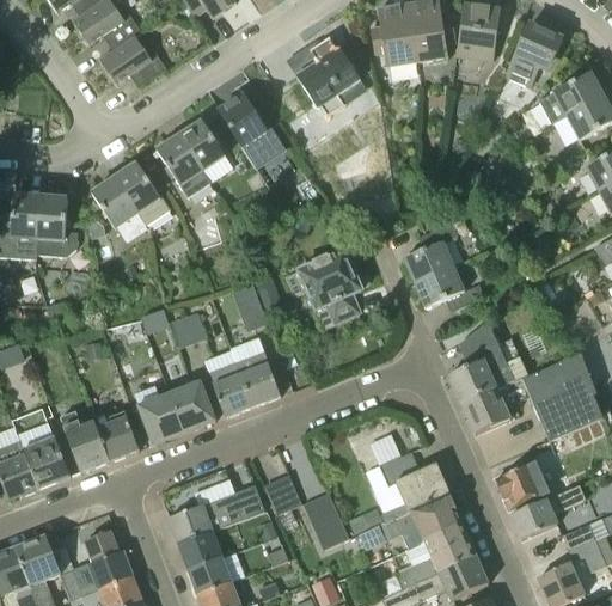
[(75,0),(84,12),(103,0),(49,0),(57,12),(75,0)]
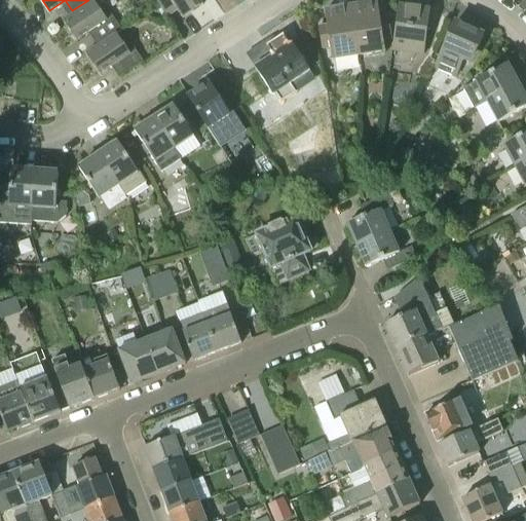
[(76,37),(91,27),(101,40),(116,30),(122,27),(104,1),(99,4),(96,0),(88,0),(72,10),(62,16),(76,37)]
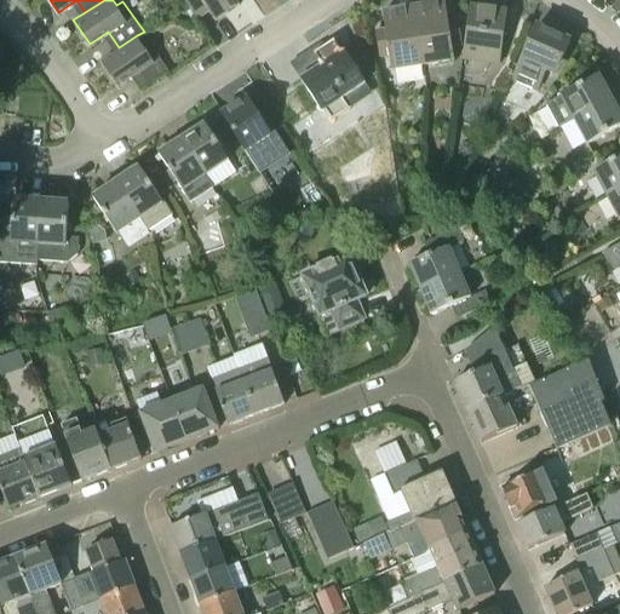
[(185,0),(196,16),(208,7),(214,17),(239,0),(185,0)]
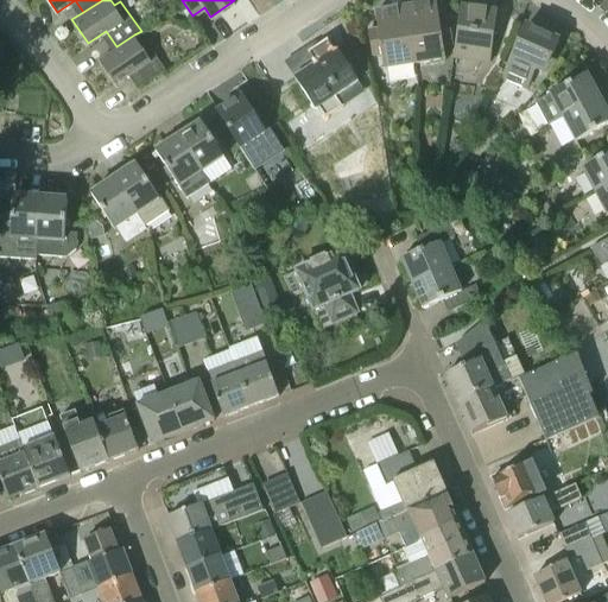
[(443,39),(453,38),(449,14),(447,14),(448,18),(439,19),(436,0),(429,0),(406,4),(415,61),(445,56),(443,39)]
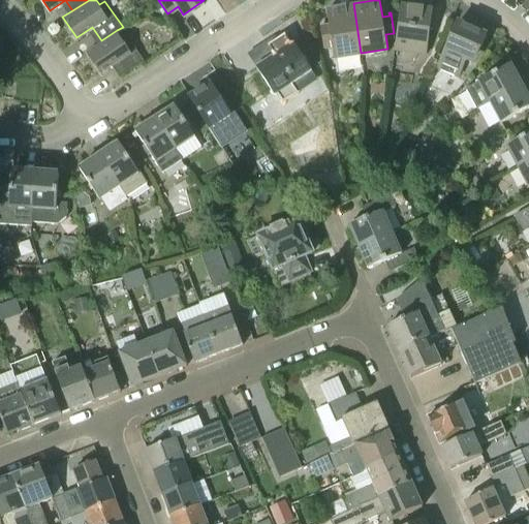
[(394,48),(426,53),(433,7),(401,2),(394,48)]
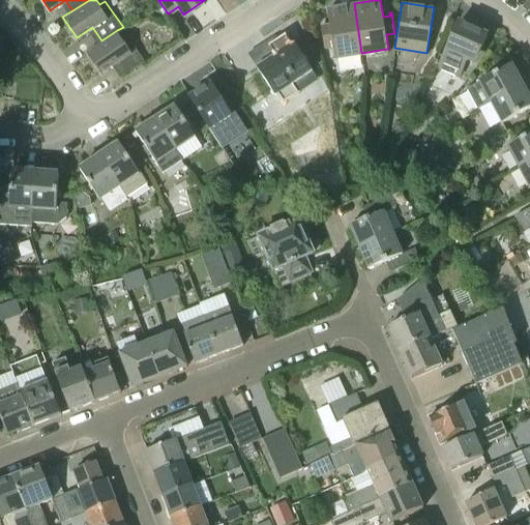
[(334,57),(361,53),(354,3),(327,7),(329,25),(322,26),(322,23),(321,24),(324,46),(332,45),(334,57)]
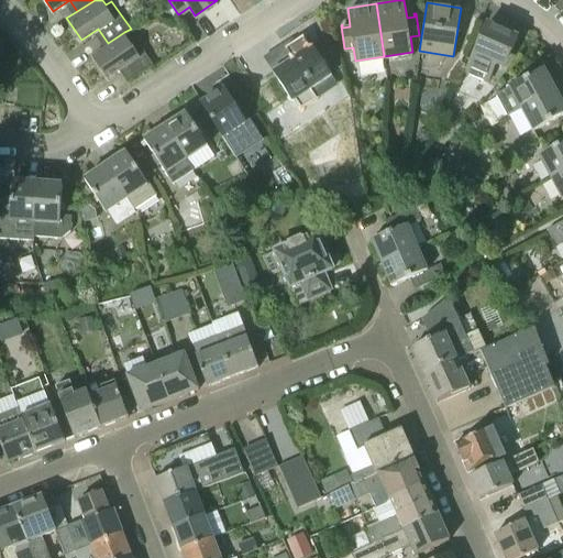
[(496,63),(503,66),(517,34),(486,21),(472,55),(466,66),(465,70),(487,80),(496,63)]
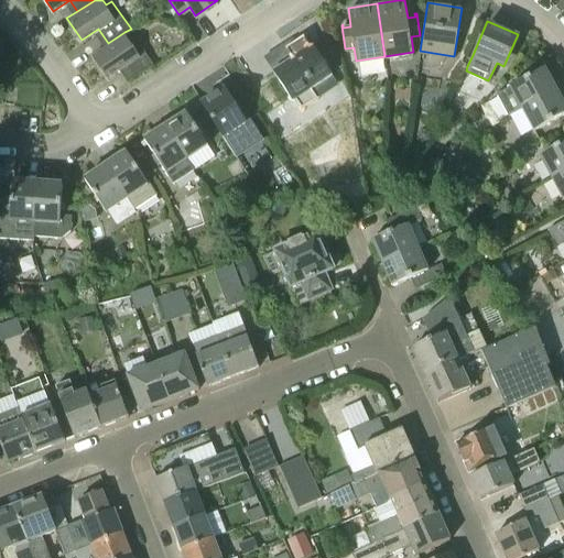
[(131,42),(125,32),(108,43),(91,54),(107,76),(123,65),(130,75),(126,77),(127,78),(153,61),(137,37),(131,42)]
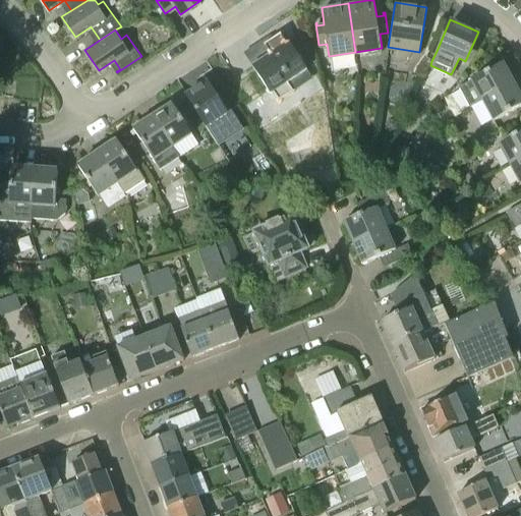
[(271,92),(306,67),(288,40),(278,47),(271,37),(265,42),(271,51),(252,63),(271,92)]
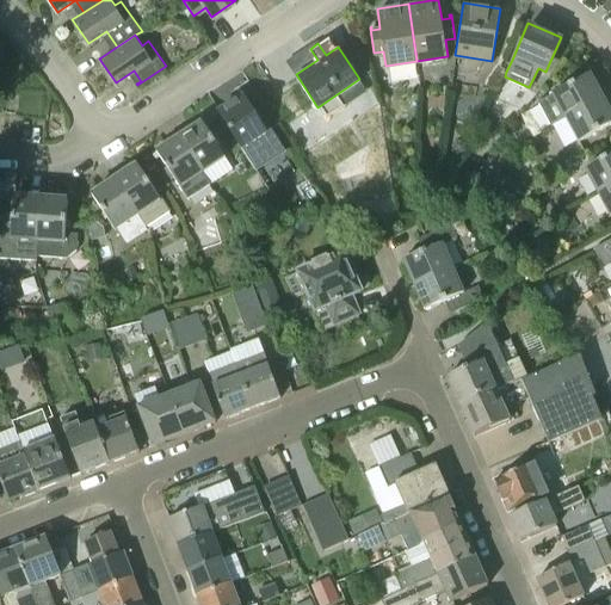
[(500,69),(506,72),(512,60),(505,56),(500,69)]
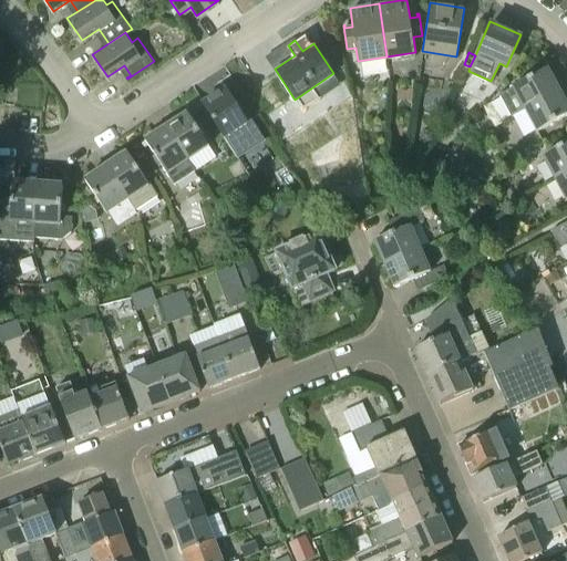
[(511,113),(524,106),(558,87),(547,65),(498,91),(511,113)]
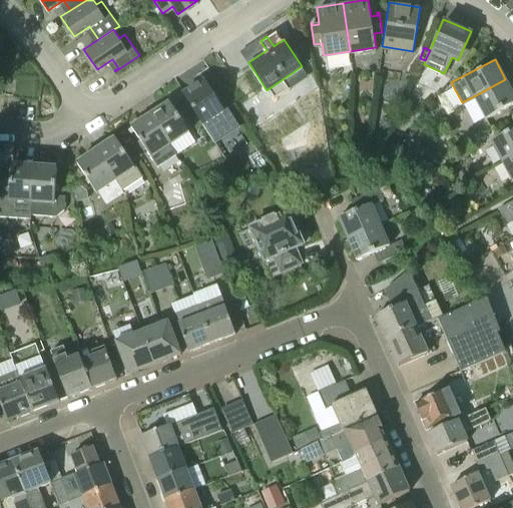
[(227,105),(222,108),(214,95),(203,78),(183,91),(215,141),(216,140),(214,138),(235,125),(233,122),(236,120),(227,105)]
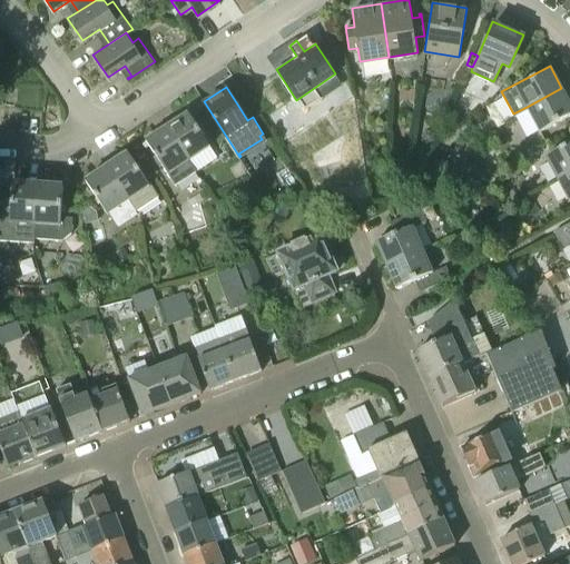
[(569,104),(561,88),(527,107),(539,129),(569,112),(569,104)]
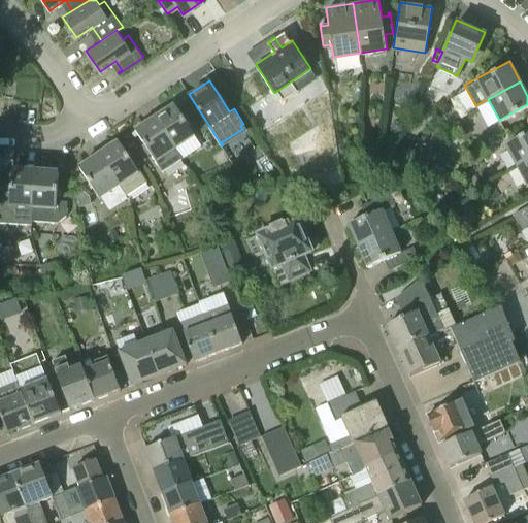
[(175,146),(194,133),(174,102),(155,116),(175,146)]
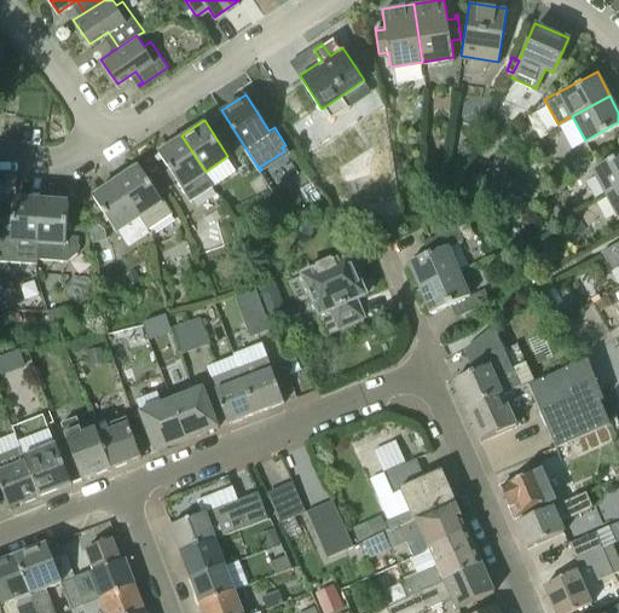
[(213,183),(206,172),(181,136),(158,150),(190,198),(213,183)]
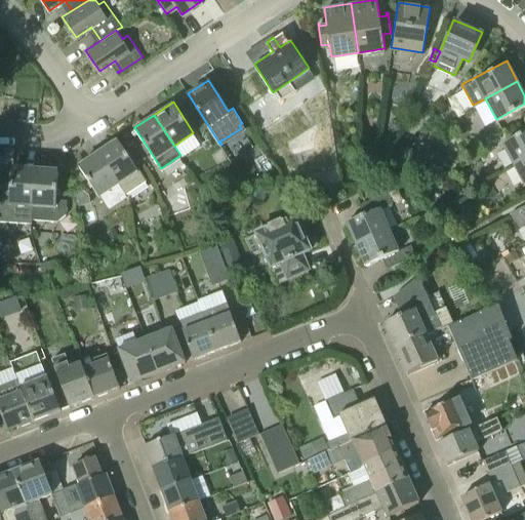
[(400,120),(395,116),(389,119),(389,125),(394,129),(399,126),(400,120)]
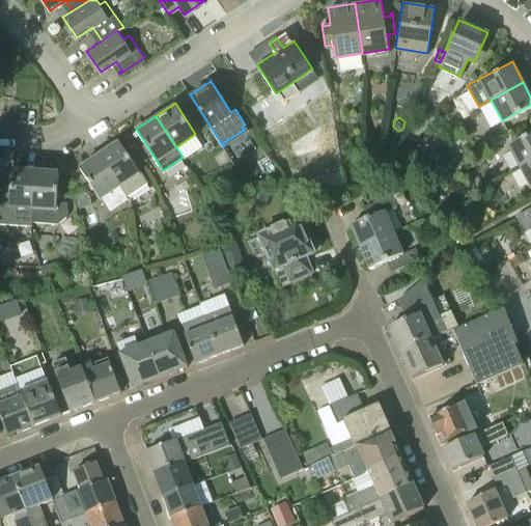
[(275,123),(263,131),(272,143),(282,136),(275,123)]
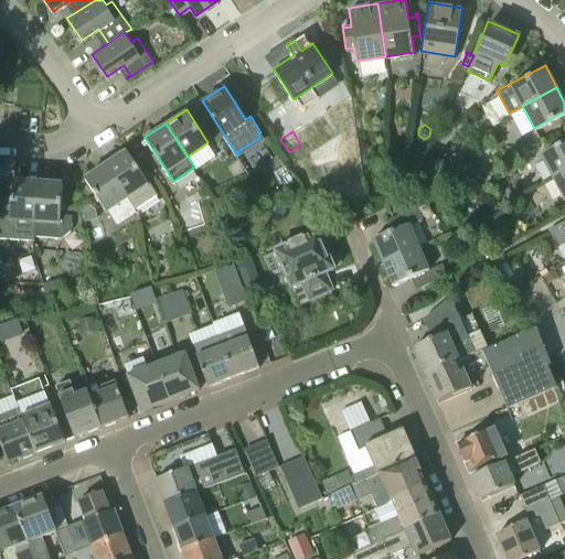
[(564,139),(540,152),(552,174),(564,167),(564,139)]
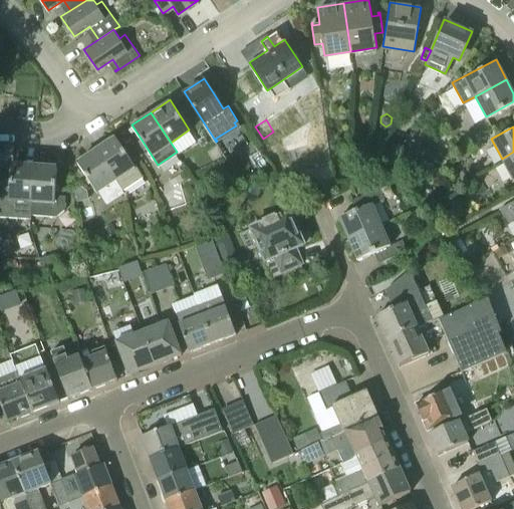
[(143,175),(136,164),(135,165),(114,136),(95,149),(121,188),(143,175)]
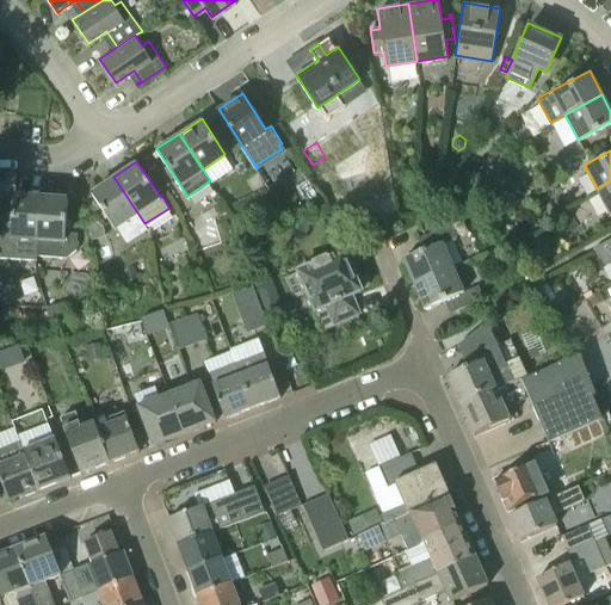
[(0,209),(0,253),(36,257),(37,252),(36,252),(41,195),(22,193),(22,181),(14,181),(14,174),(0,173),(0,205),(12,207),(12,210),(0,209)]
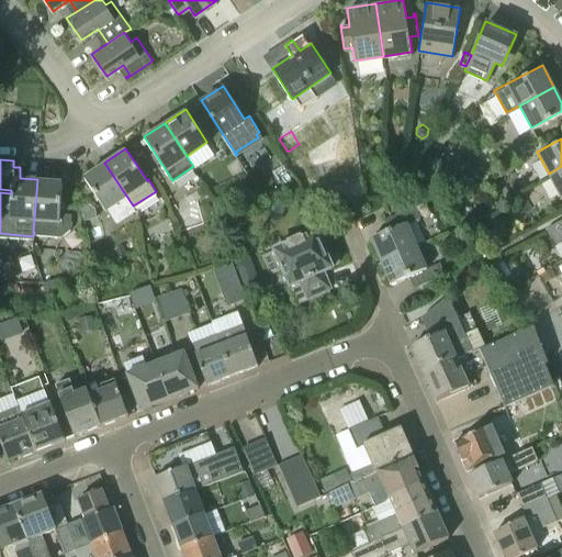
[(115,221),(134,209),(133,208),(133,205),(104,163),(83,176),(105,209),(108,208),(115,221)]
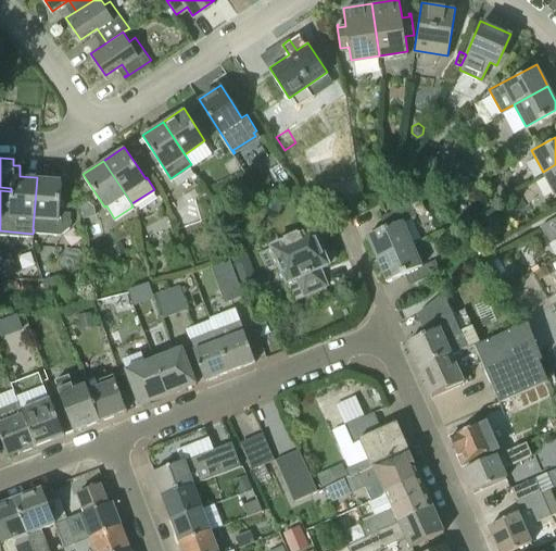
[(555,164),(543,172),(555,195),(555,193),(555,164)]
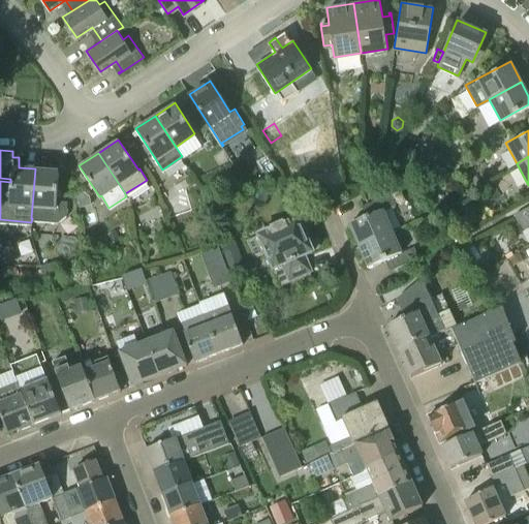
[(66,213),(67,198),(56,198),(58,171),(35,168),(31,218),(32,218),(58,220),(66,213)]
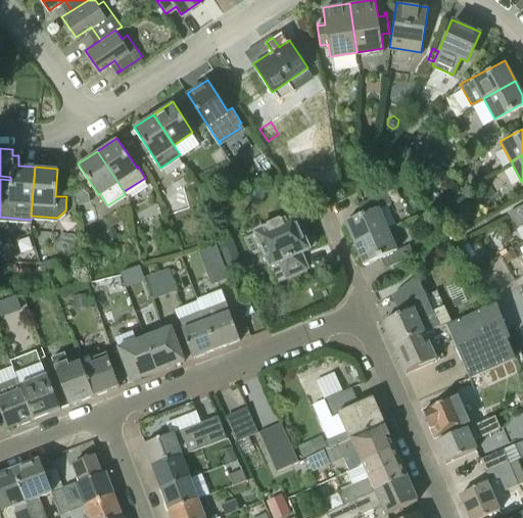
[(354,241),(388,227),(378,205),(390,199),(386,189),(363,199),(367,209),(345,220),(354,241)]
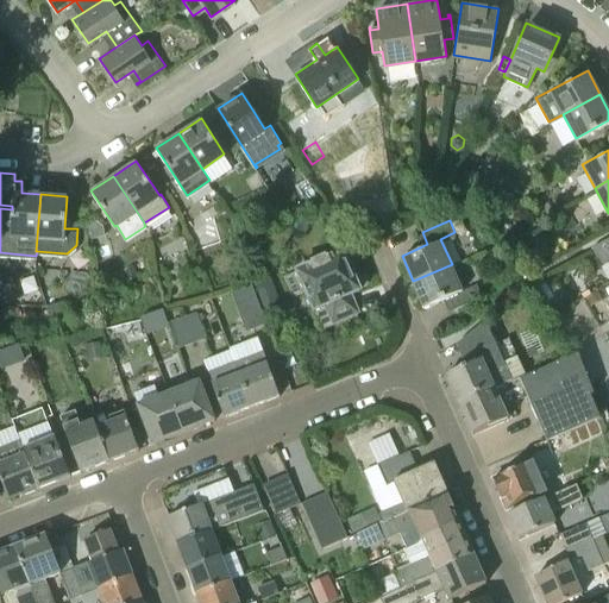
[(608,236),(592,245),(597,256),(608,256),(608,236)]
